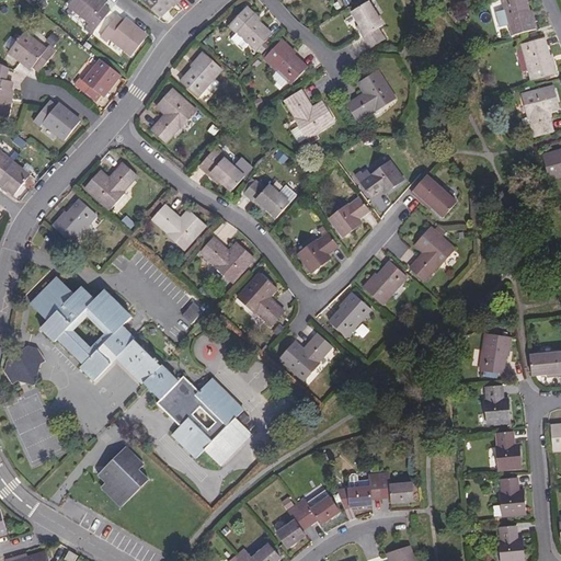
[(102,0),(73,0),(69,6),(90,22),(88,25),(95,31),(112,11),(104,4),(106,3),(102,0)]
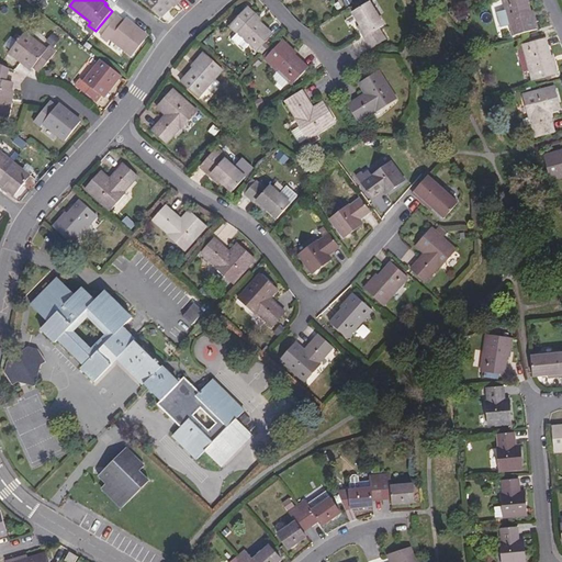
[(152,0),(148,4),(160,17),(172,6),(177,1),(178,2),(180,0),(152,0)]
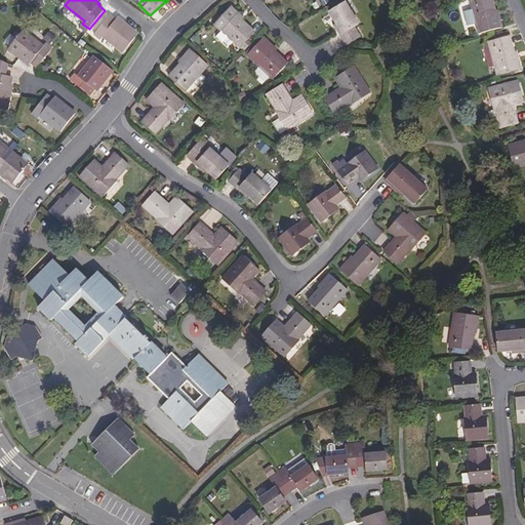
[(492,0),(471,0),(474,9),(466,11),(470,26),(478,23),(480,32),(502,26),(500,16),(497,16),(495,10),(492,0)]
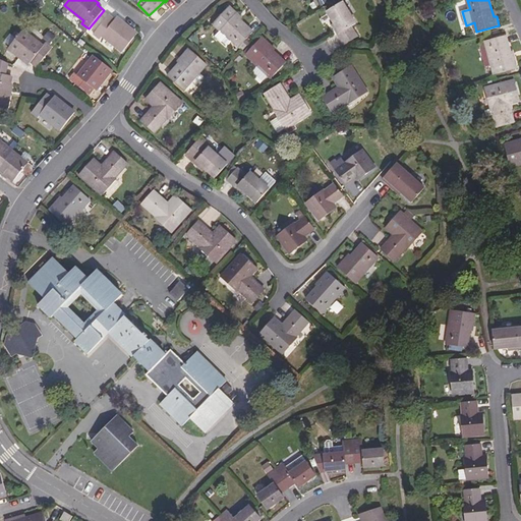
[(343,2),(328,11),(335,22),(340,33),(338,34),(345,45),(358,38),(351,26),(356,23),(343,2)]
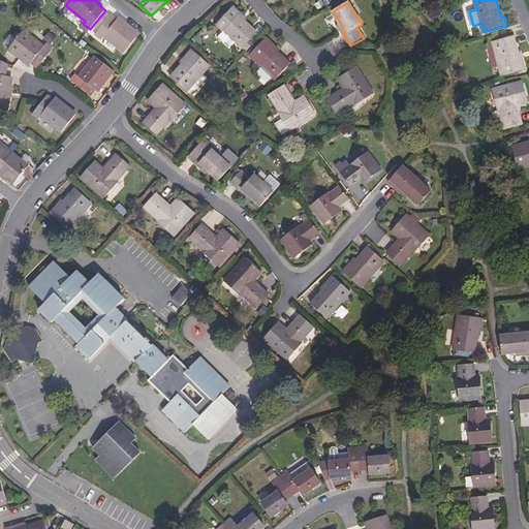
[(241,13),(234,7),(218,25),(242,48),(256,31),(245,21),(239,16),(241,13)]
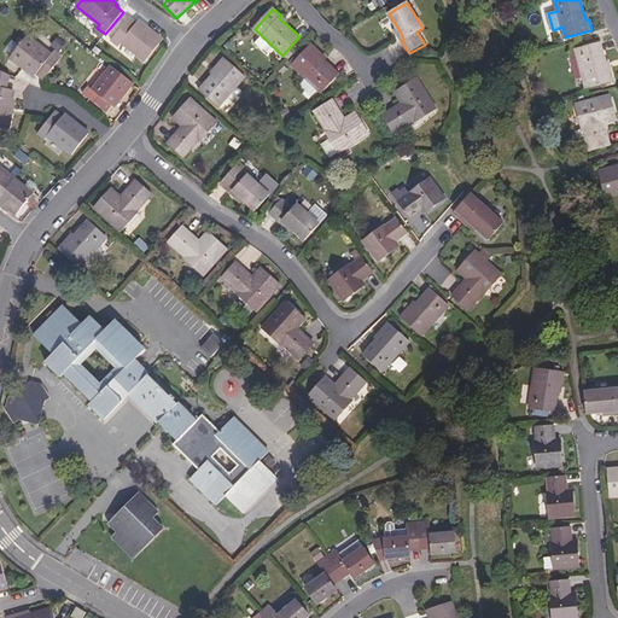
[(130,17),(111,40),(120,46),(122,42),(146,62),(163,40),(139,21),(138,23),(130,17)]
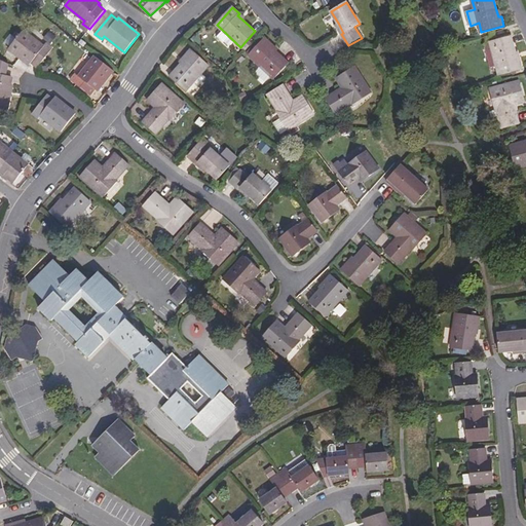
[(24,30),(9,48),(30,65),(32,63),(38,68),(53,48),(46,43),(44,45),(24,30)]
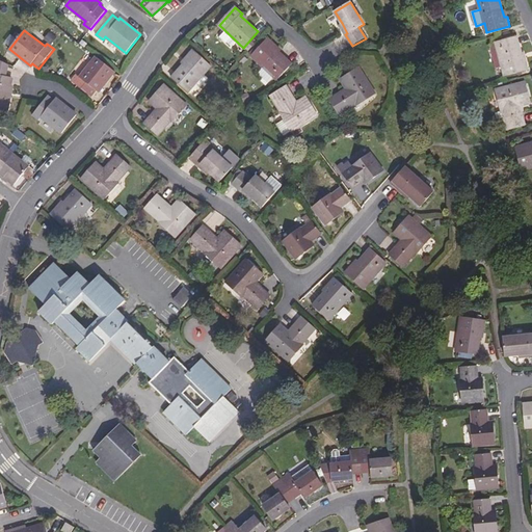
[(516,37),(497,43),(505,75),(528,69),(526,60),(524,60),(521,53),(516,37)]
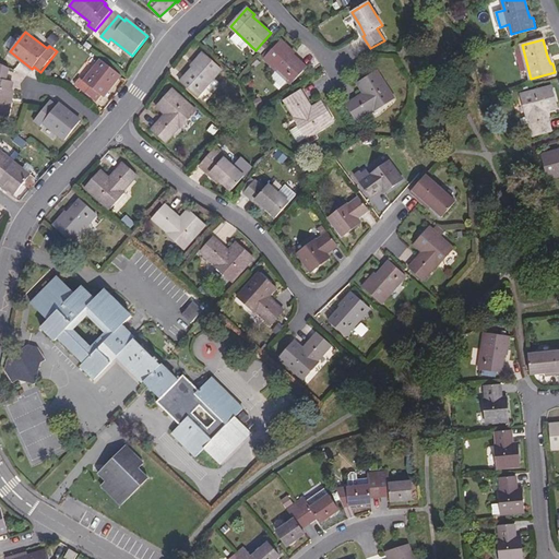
[(289,47),(282,40),(265,60),(292,83),(307,67),(294,55),(287,49),(289,47)]
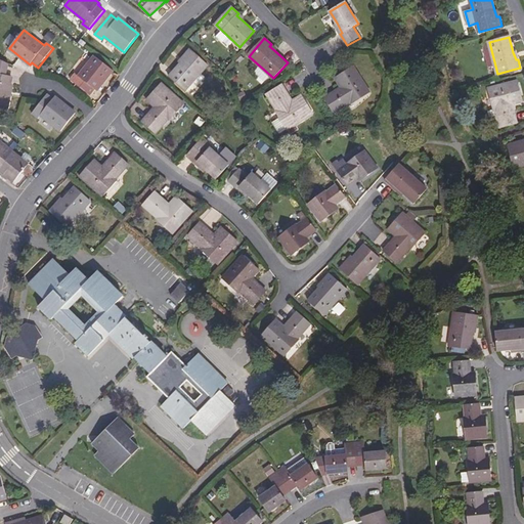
[(182,63),(170,77),(186,90),(209,64),(190,49),(185,55),(187,57),(182,63)]
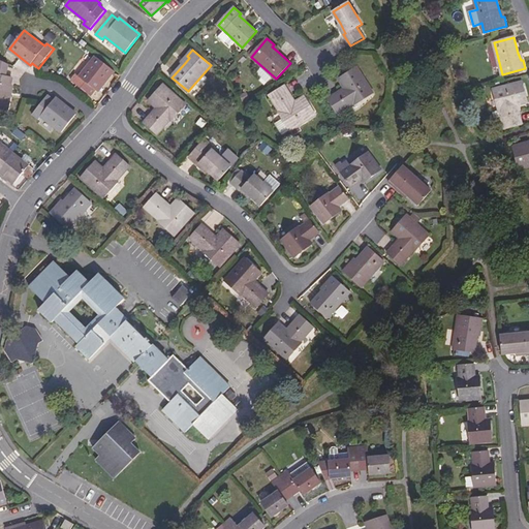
[(81,75),(78,73),(72,80),(91,95),(96,89),(98,91),(115,70),(96,56),(91,63),(81,75)]
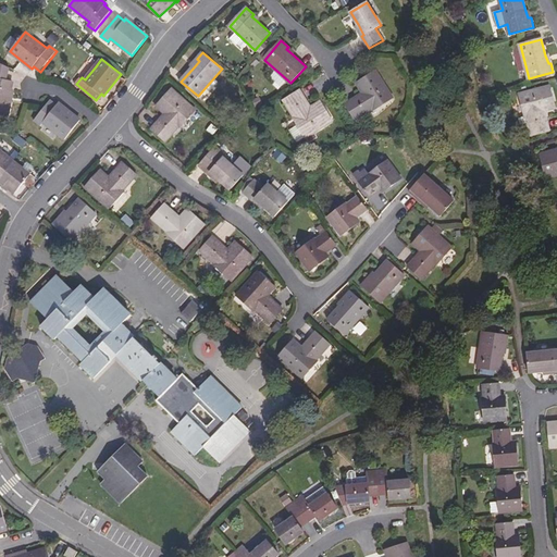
[(78,75),(82,77),(85,79),(96,66),(90,61),(78,75)]
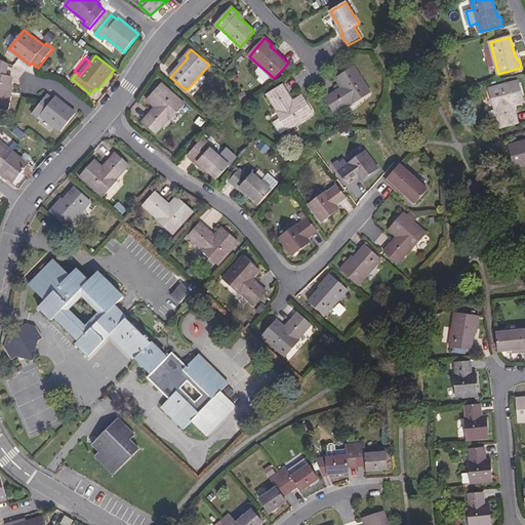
[(371,91),(355,67),(336,78),(344,90),(337,93),(336,91),(327,97),(335,112),(352,103),(353,104),(371,91)]
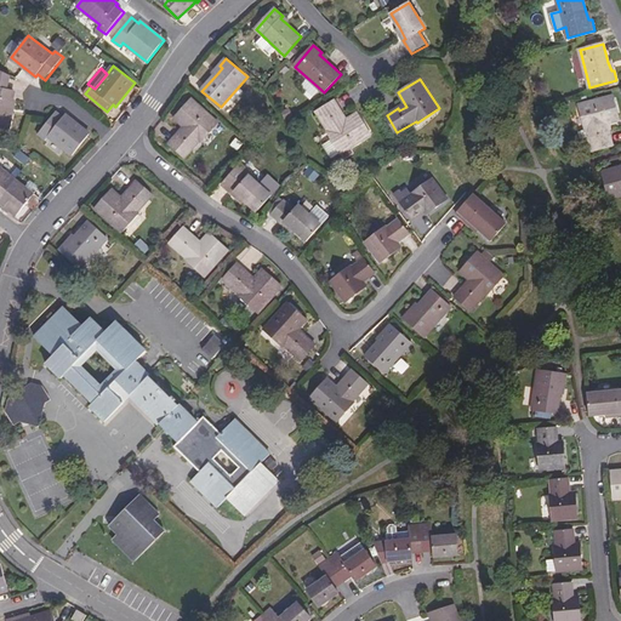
[(16,91),(0,87),(0,127),(10,130),(16,101),(13,100),(16,91)]
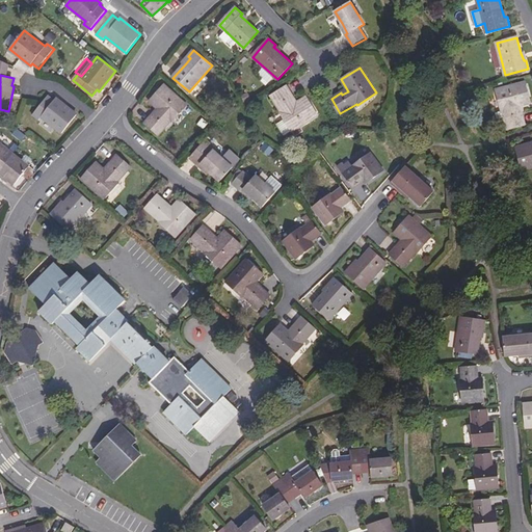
[(525,82),(496,89),(502,110),(503,110),(508,129),(526,125),(523,113),(520,114),(517,106),(531,103),(525,82)]
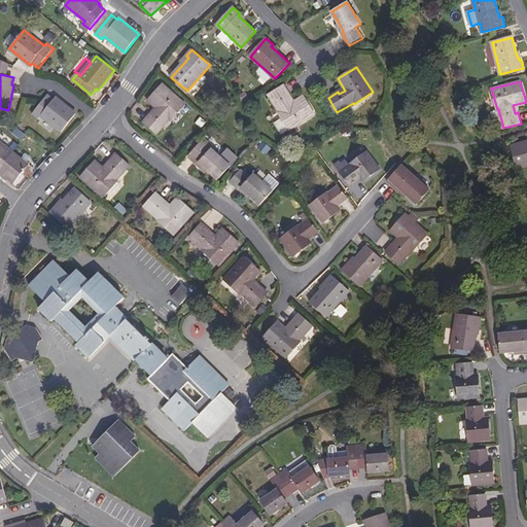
[(186,104),(163,84),(148,101),(159,109),(153,115),(151,113),(144,123),(157,134),(170,119),(171,121),(186,104)]
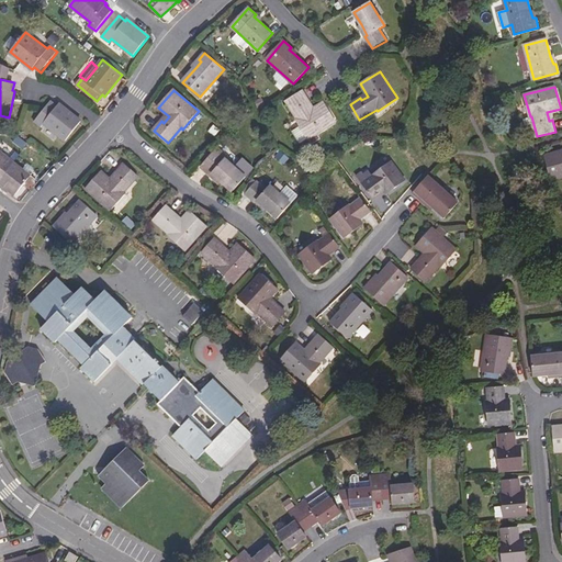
[(303,91),(288,101),(298,119),(296,120),(310,139),(317,134),(336,122),(323,102),(312,110),(307,102),(310,101),(303,91)]
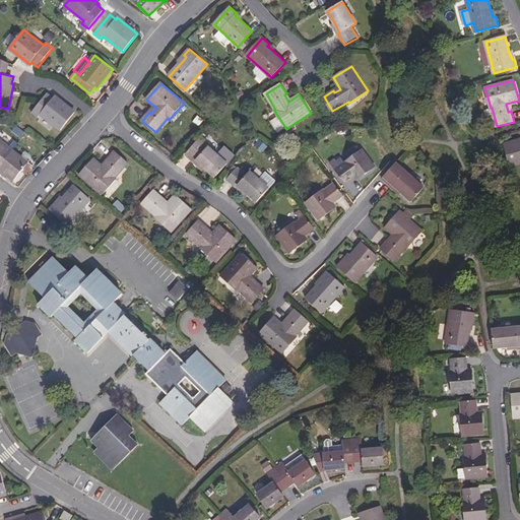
[(54,98),(48,92),(33,113),(39,117),(41,114),(61,130),(75,112),(56,95),(54,98)]
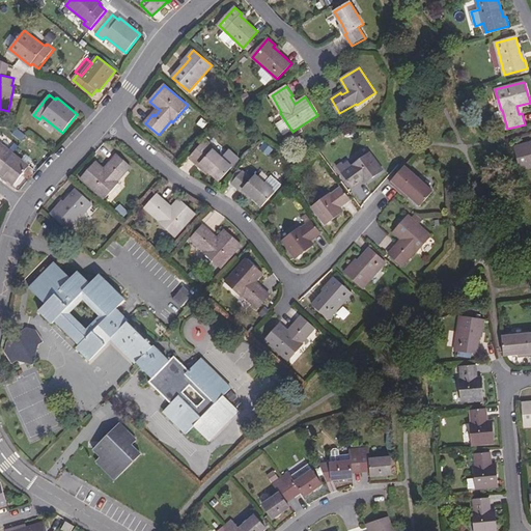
[(346,128),(342,121),(337,124),(342,131),(346,128)]
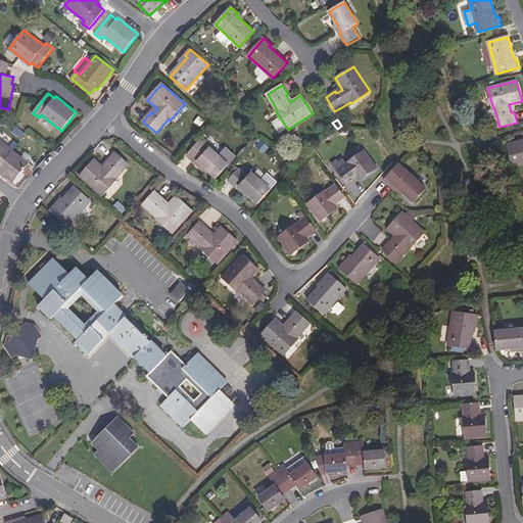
[(295,125),(288,130),(291,134),(298,129),(295,125)]
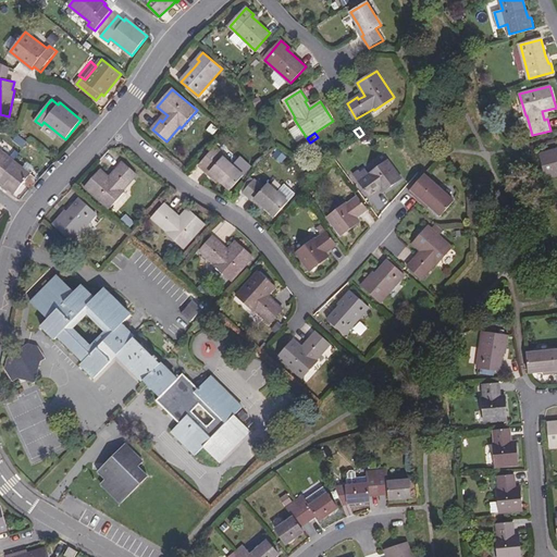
[(224,157),(226,155),(217,147),(200,165),(209,174),(211,172),(221,181),(231,189),(251,166),(240,158),(234,165),(224,157)]
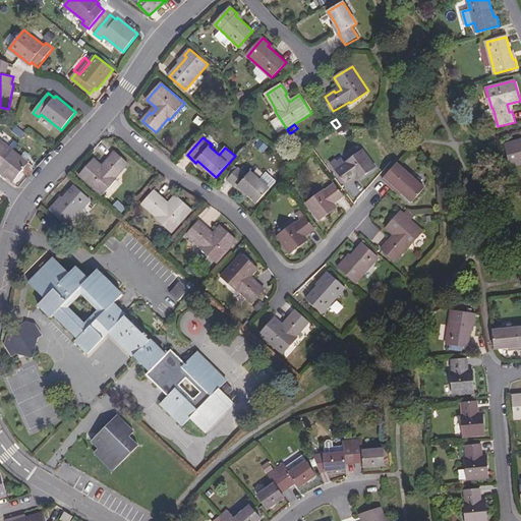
[(0,140),(0,171),(3,174),(4,173),(9,177),(14,181),(30,163),(0,140)]
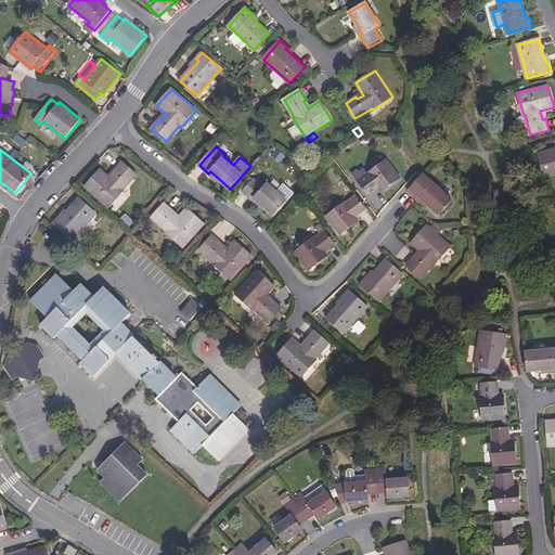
[(549,151),(539,154),(545,178),(554,175),(554,152),(549,154),(549,151)]
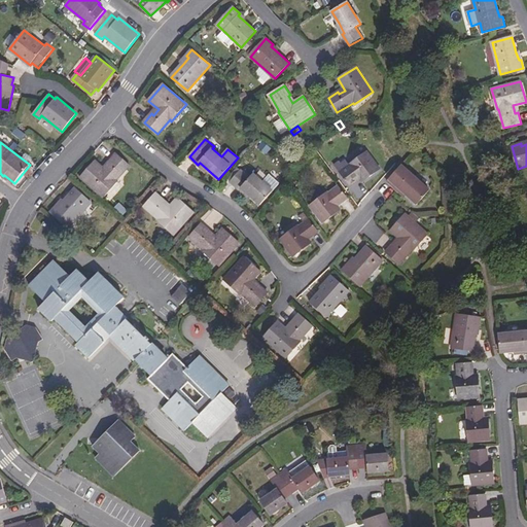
[(342,163),(337,166),(350,185),(356,180),(355,179),(359,177),(362,181),(380,169),(367,151),(350,164),(348,161),(343,165),(342,163)]
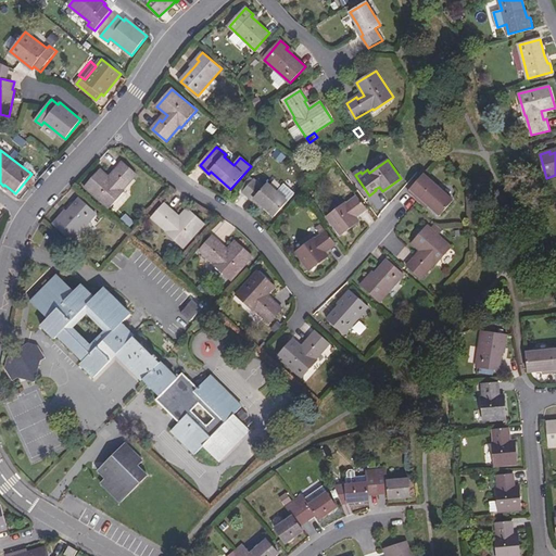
[(101,169),(86,187),(110,209),(125,191),(124,190),(137,175),(123,163),(115,172),(117,173),(112,179),(101,169)]
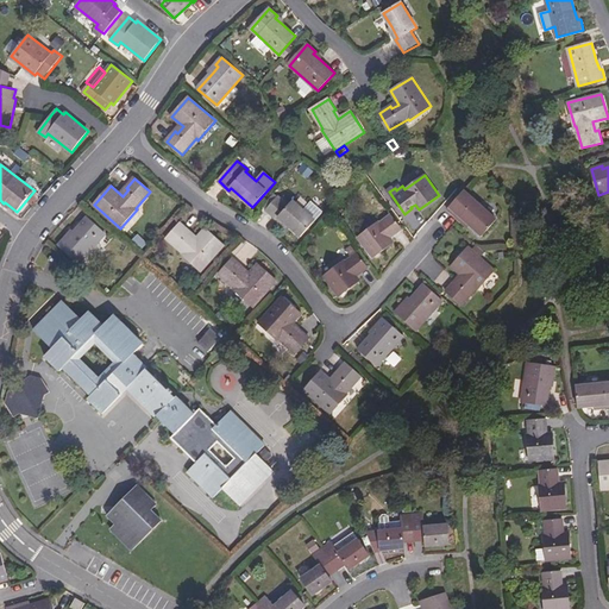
[(242,198),(231,188),(228,190),(240,200),(242,198)]
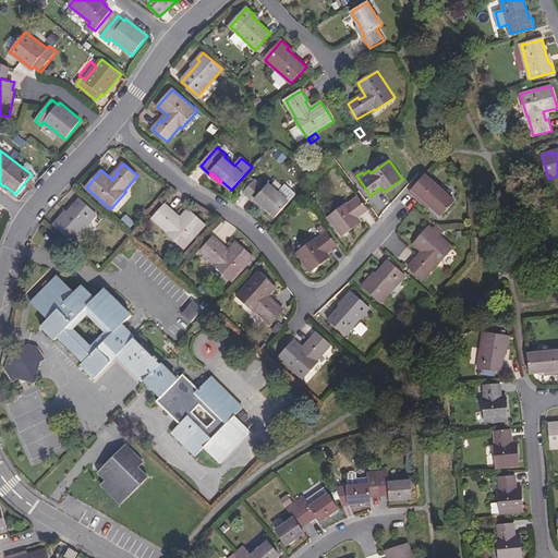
[(289,202),(269,184),(265,189),(255,180),(244,192),(254,201),(256,198),(266,207),(276,217),(289,202)]
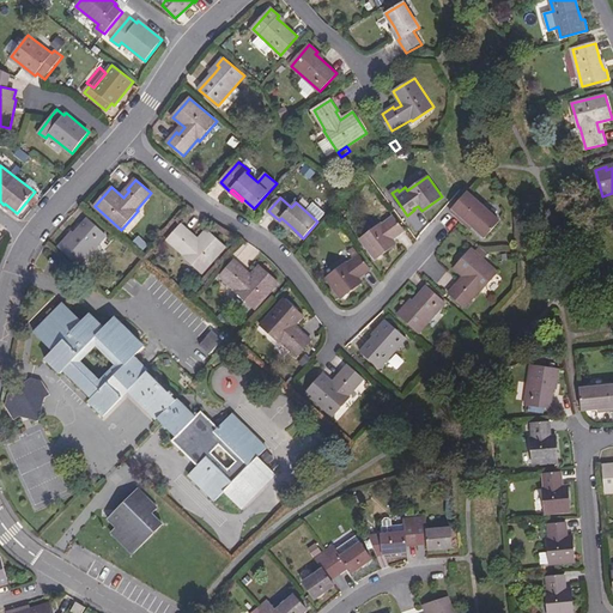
[(463,198),(451,210),(462,219),(463,217),(475,228),(486,237),(501,223),(478,201),(473,207),(463,198)]
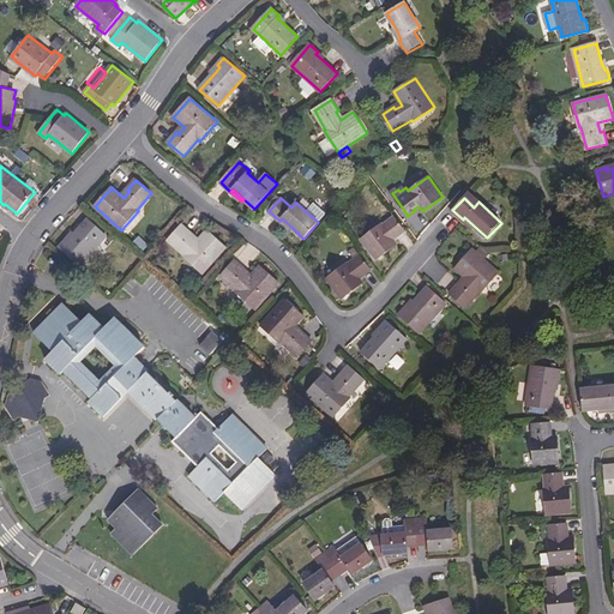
[(404,232),(393,217),(381,226),(380,224),(361,240),(377,260),(397,245),(392,239),(396,235),(397,238),(404,232)]
